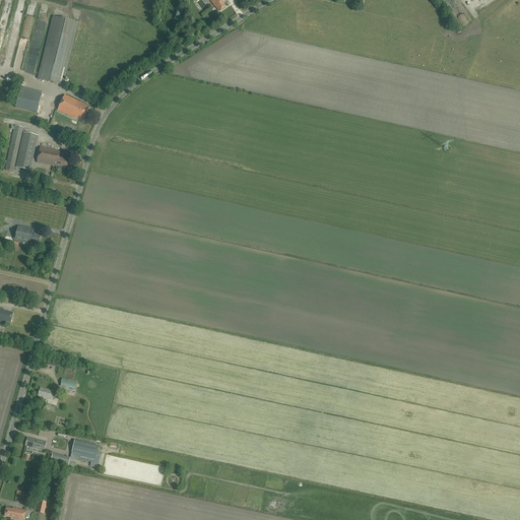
[(215,6),(219,11),(226,7),(222,2),(223,0),(209,0),(215,7),(215,6)]
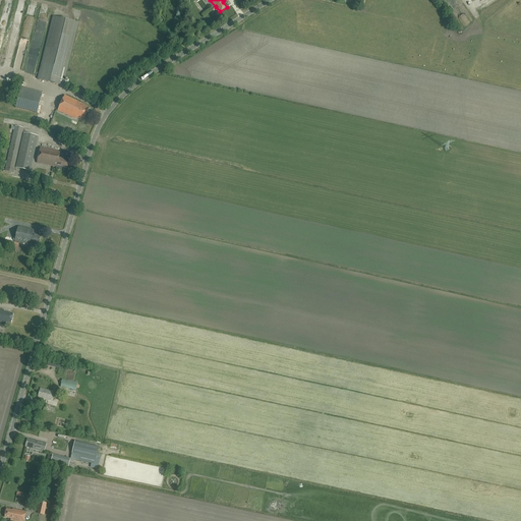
[(63,85),(78,22),(53,16),(38,79),(63,85)]
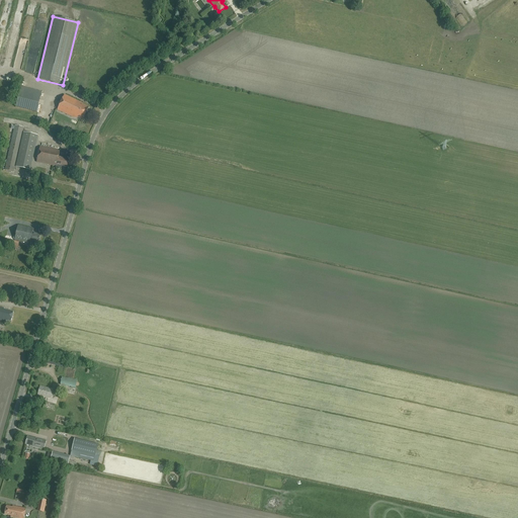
[(36,112),(40,95),(20,90),(16,107),(36,112)]
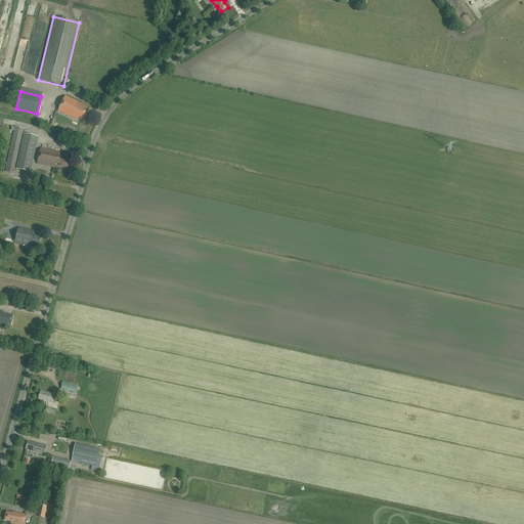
[(81,103),(66,96),(58,111),(74,119),(75,118),(79,120),(80,119),(84,121),(89,108),(80,104),(81,103)]
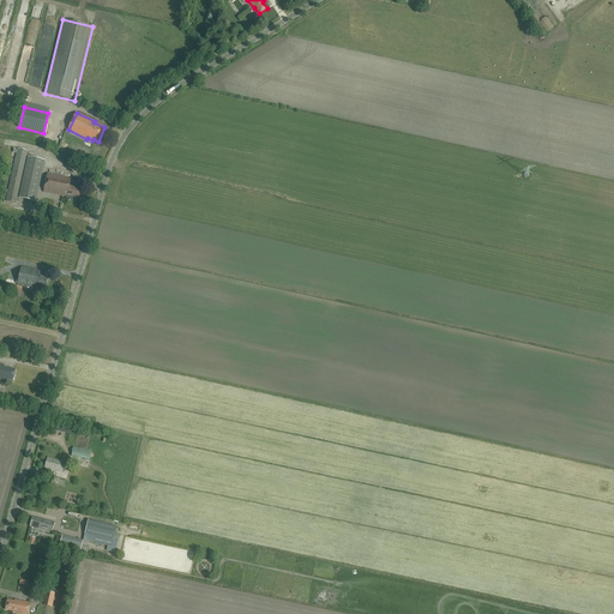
[(7,202),(17,204),(28,155),(29,151),(18,149),(7,202)]
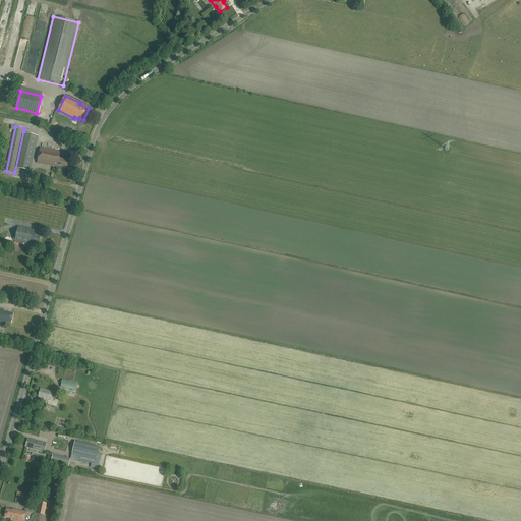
[(23,133),(16,168),(31,171),(38,136),(23,133)]
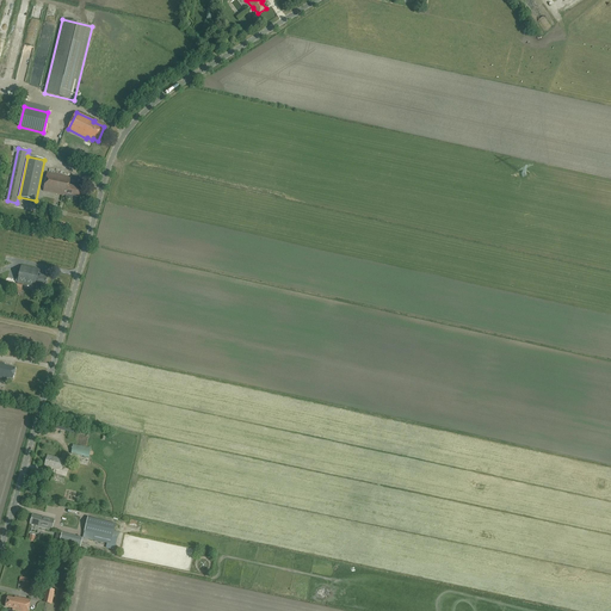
[(48,172),(44,191),(67,196),(66,198),(73,199),(73,196),(79,197),(81,187),(69,185),(72,178),(48,172)]
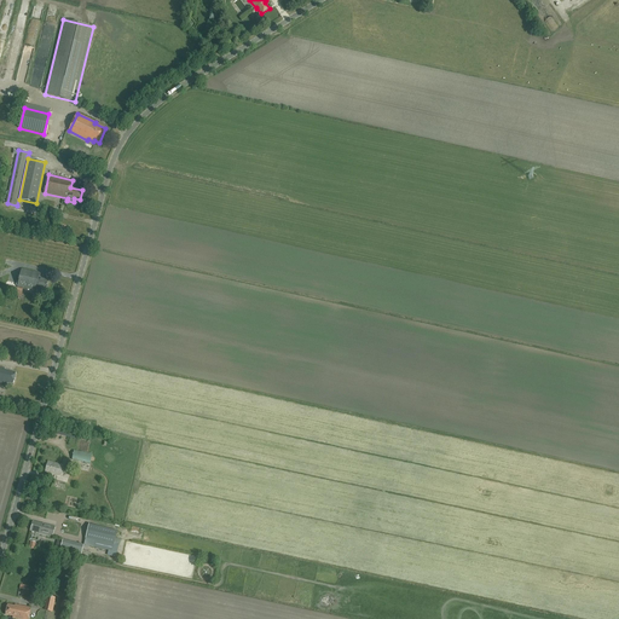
[(36,291),(36,289),(46,291),(48,281),(39,279),(40,273),(22,268),(17,287),(36,291)]
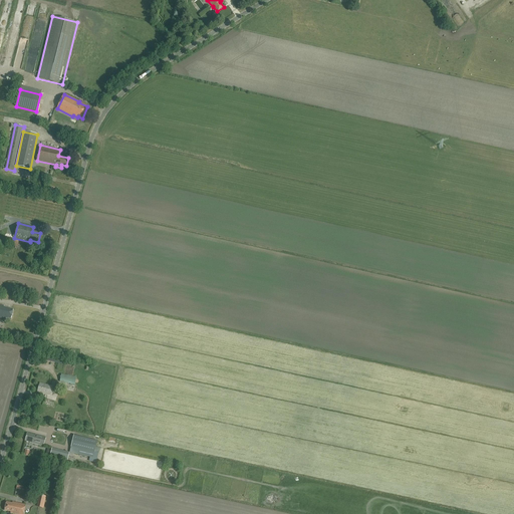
[(17,246),(18,241),(18,240),(11,239),(5,237),(3,243),(17,246)]
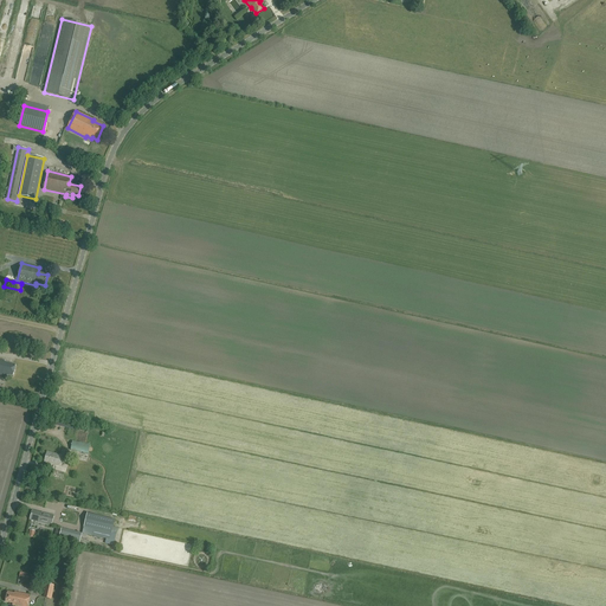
[(15,365),(5,362),(5,361),(0,359),(0,374),(6,376),(6,374),(13,376),(15,365)]
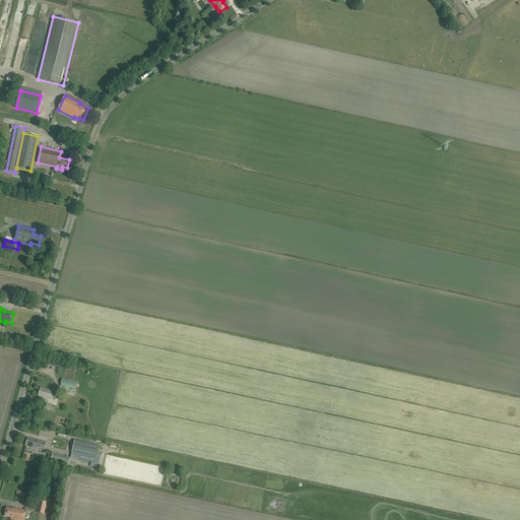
[(76,389),(77,382),(62,379),(61,386),(76,389)]
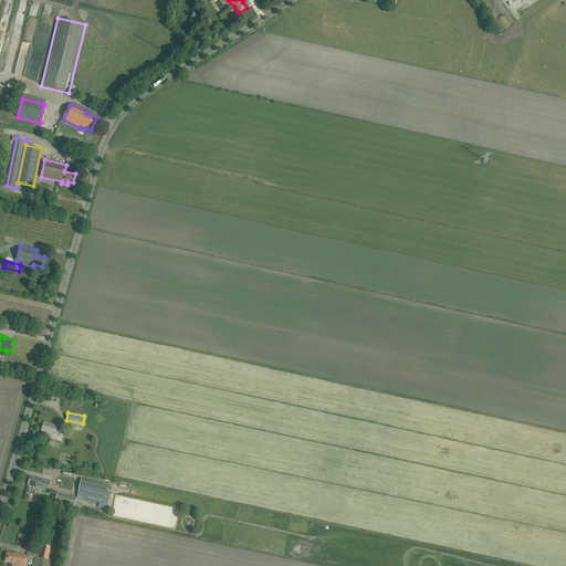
[(41,432),(54,436),(58,426),(44,422),(41,432)]
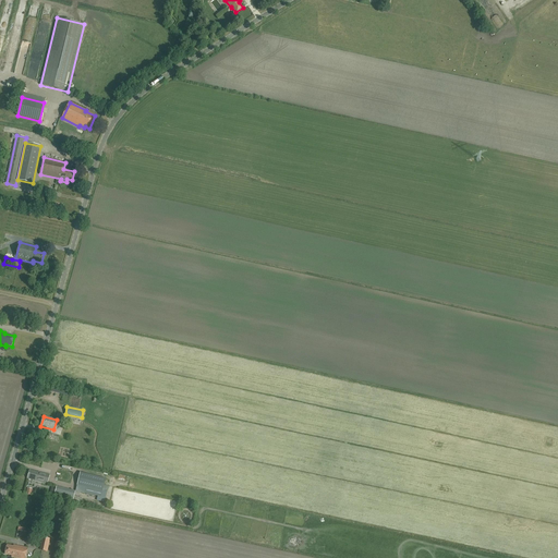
[(34,481),(48,485),(50,475),(39,472),(39,473),(31,471),(28,478),(34,481)]
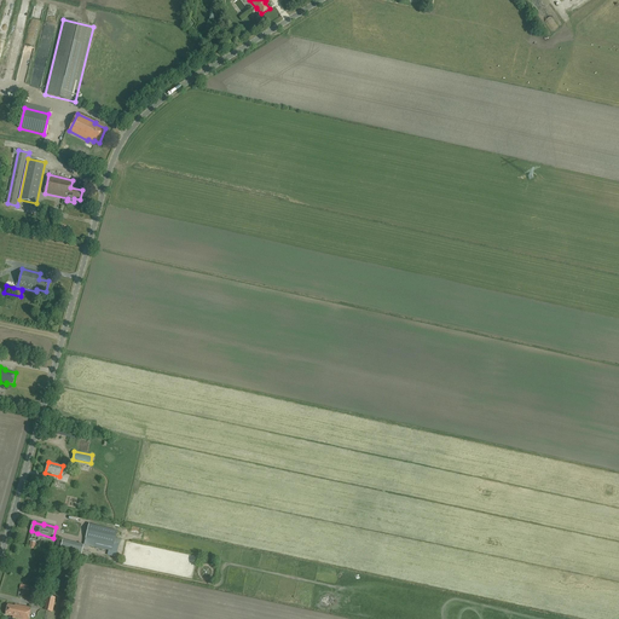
[(86,538),(90,539),(114,545),(117,531),(90,524),(86,538)]
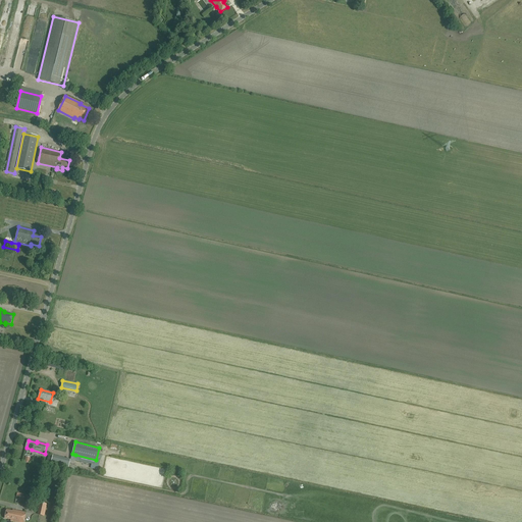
[(95,464),(96,460),(75,455),(74,459),(95,464)]
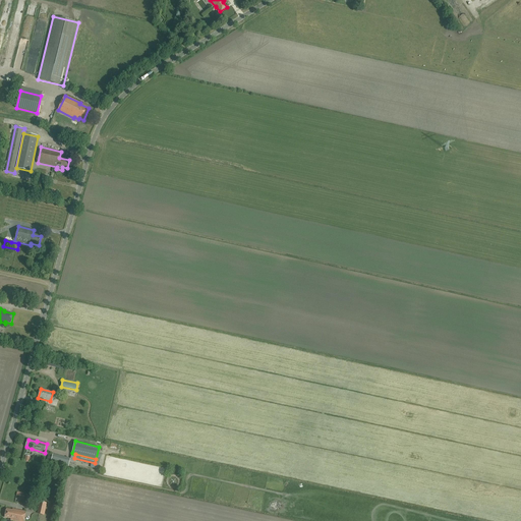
[(68,467),(70,459),(53,455),(51,463),(68,467)]
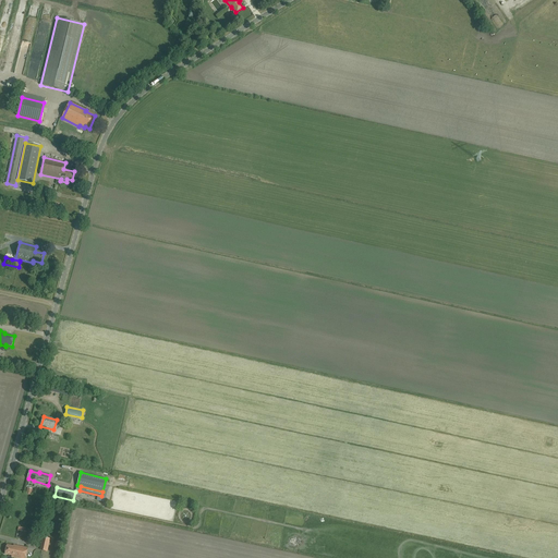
[(25,557),(27,548),(17,546),(16,547),(7,545),(4,554),(11,556),(13,557),(15,557),(25,557)]
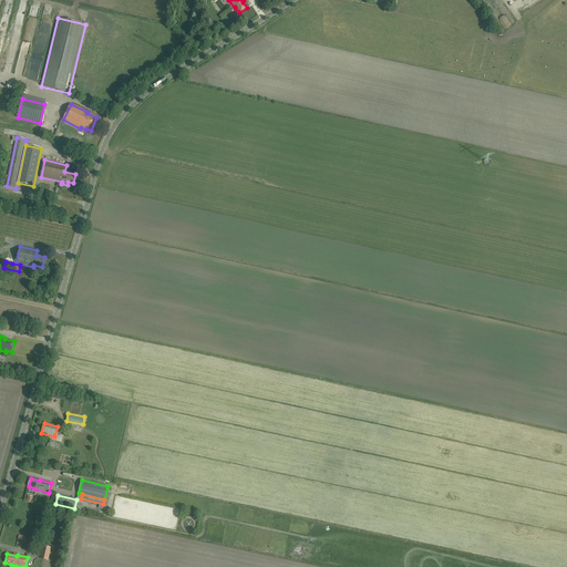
All buildings are outlined.
